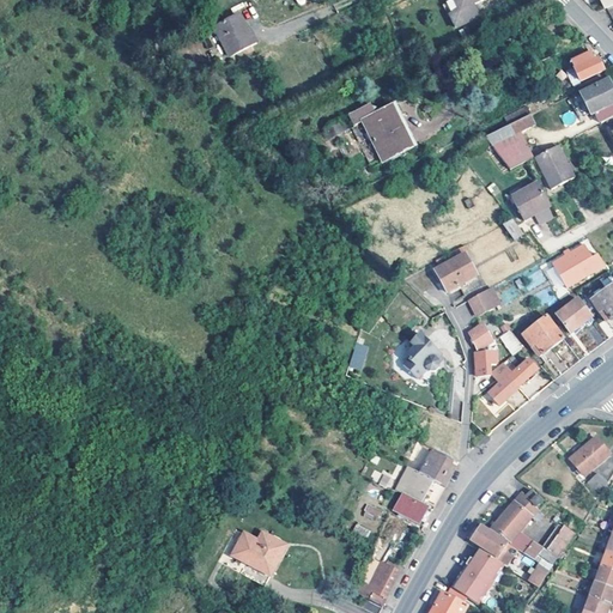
[(460,11),(454,0),(453,0),(443,5),(448,17),(451,14),(460,11)]
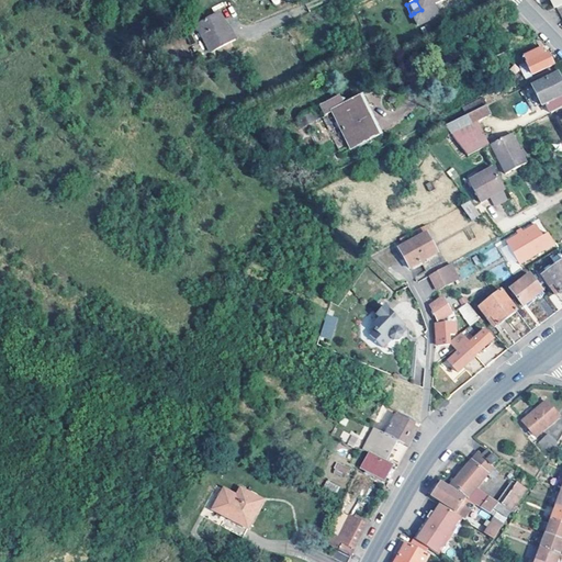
[(414,13),(419,25),(440,15),(435,4),(442,0),(416,0),(422,10),(414,13)]
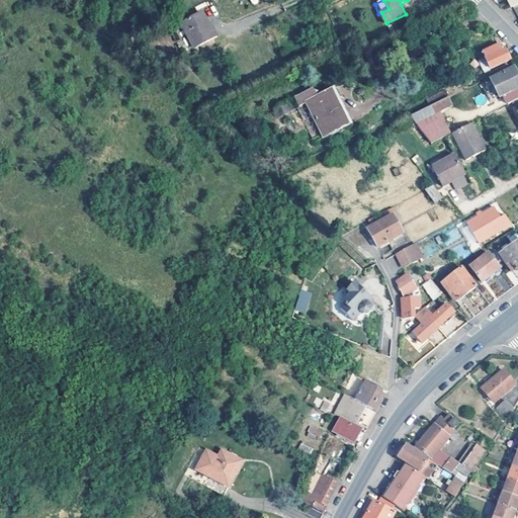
[(209,29),(202,14),(182,23),(194,50),(218,38),(212,28),(209,29)]
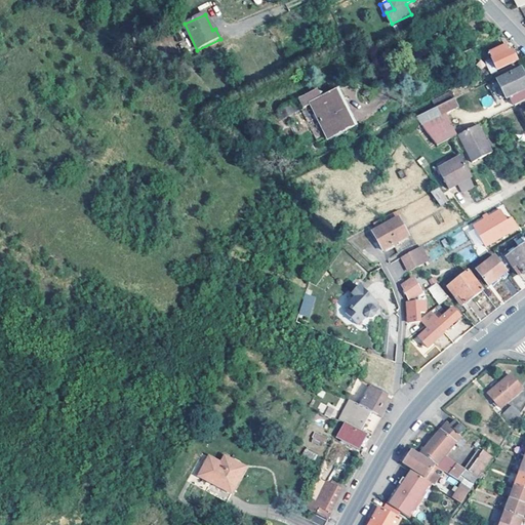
[(489,54),(497,71),(517,61),(512,50),(510,51),(507,45),(489,54)]
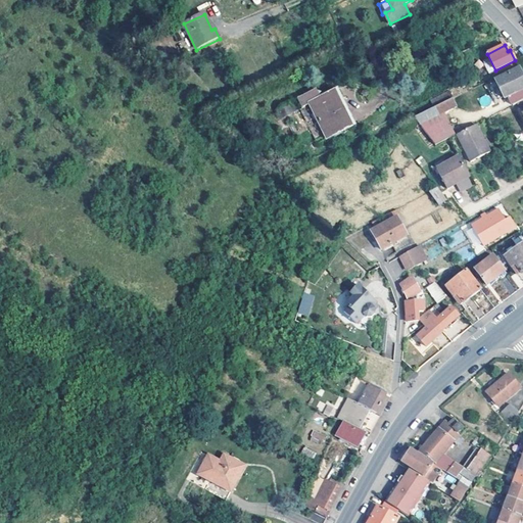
[(516,103),(522,99),(522,78),(519,69),(495,81),(509,107),(516,103)]
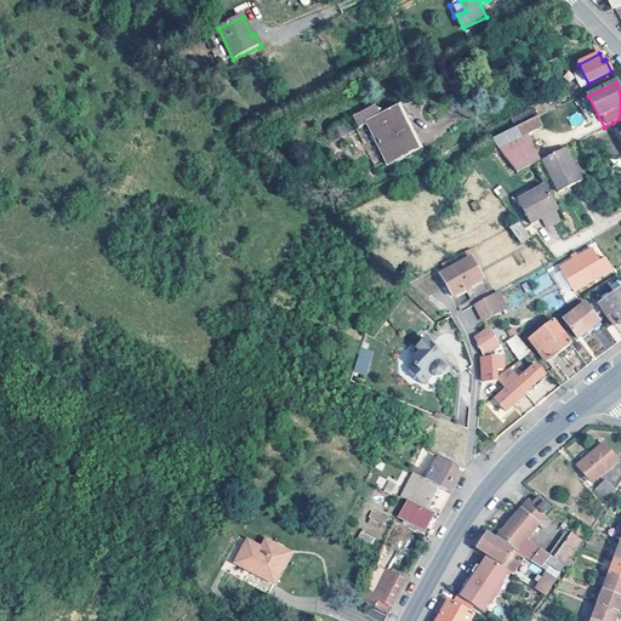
[(354,129),(374,167),(387,161),(388,165),(421,149),(400,107),(381,117),(377,107),(355,117),(359,126),(354,129)]
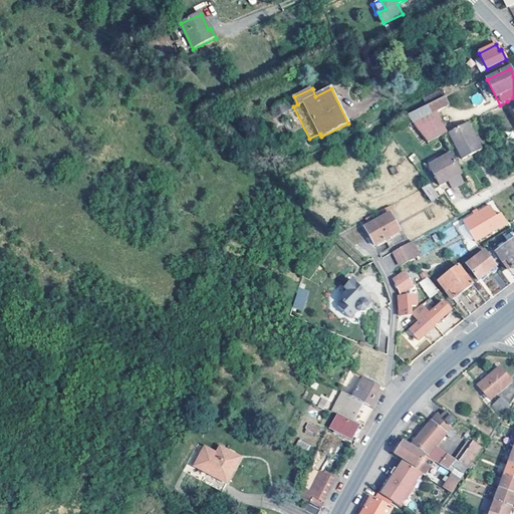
[(480,92),(470,97),(475,105),(484,100),(480,92)]
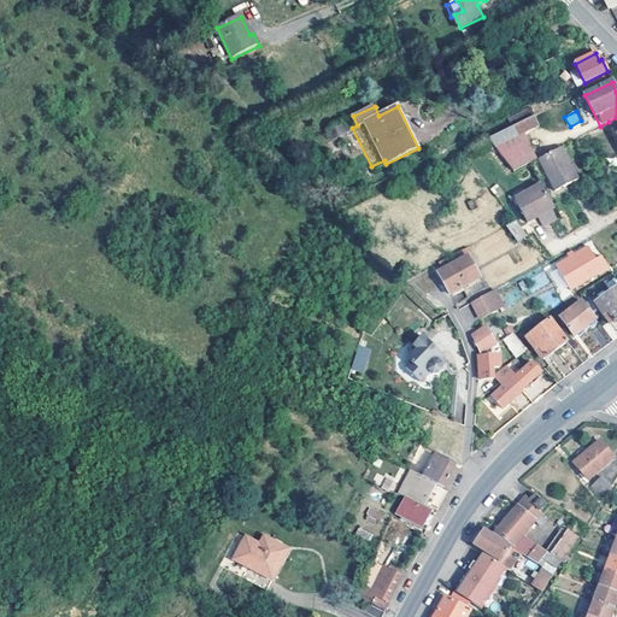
[(539,128),(534,117),(488,139),(497,150),(523,136),(539,128)]
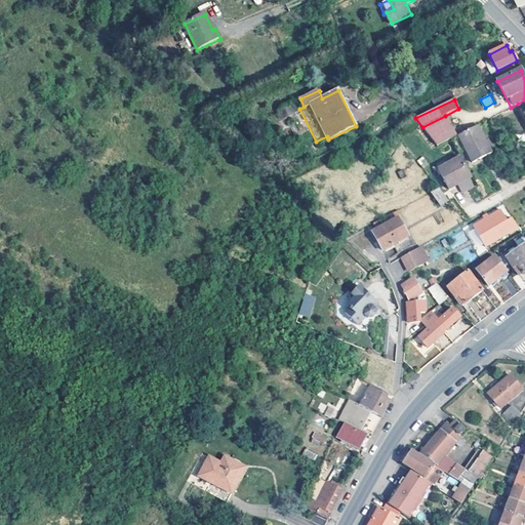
[(280,119),(276,110),(263,117),(267,125),(280,119)]
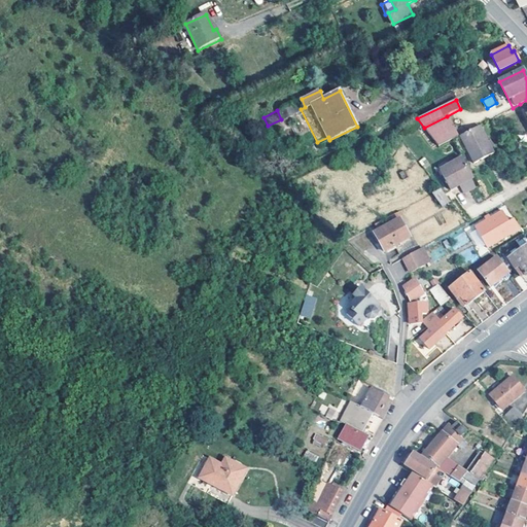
[(457,137),(447,116),(424,128),(438,146),(457,137)]
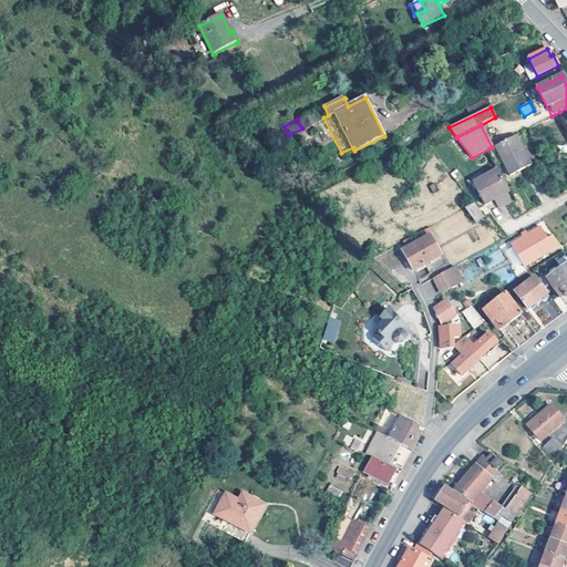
[(535,164),(518,133),(497,144),(513,175),(535,164)]
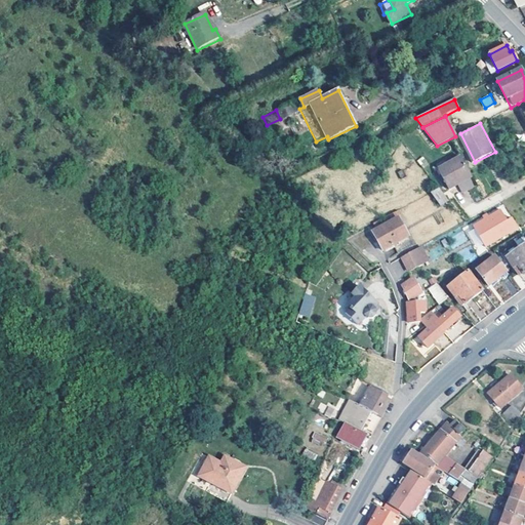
[(470,174),(460,157),(439,168),(449,188),(457,184),(456,180),(470,174)]
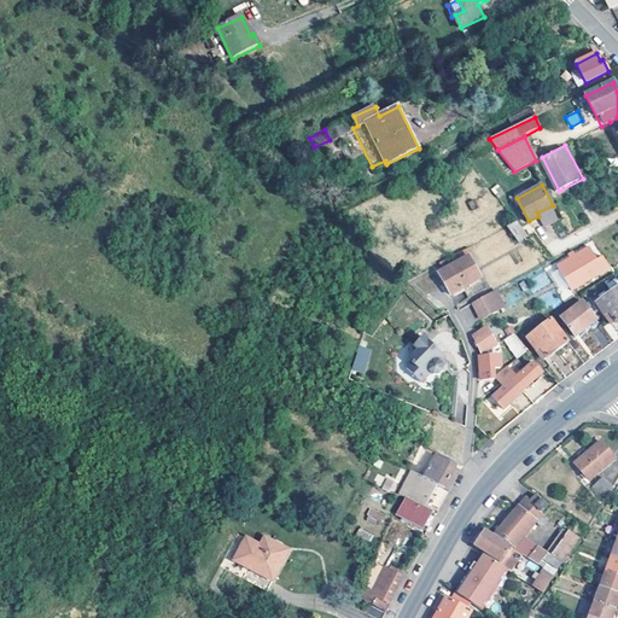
[(555,209),(553,205),(537,213),(538,216),(555,209)]
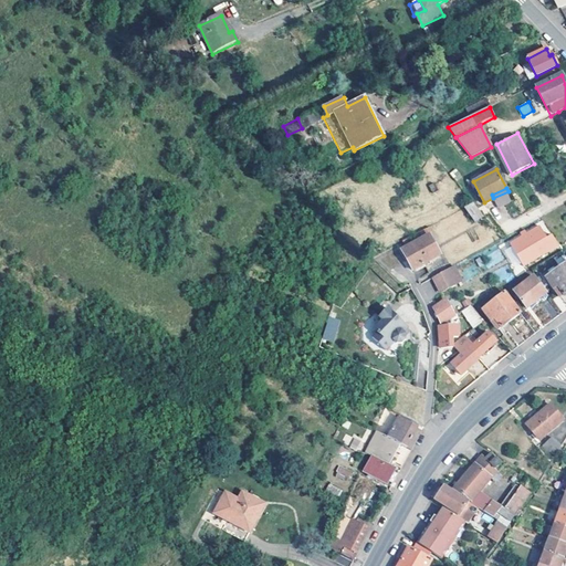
[(479,210),(473,202),(464,207),(469,216),(479,210)]
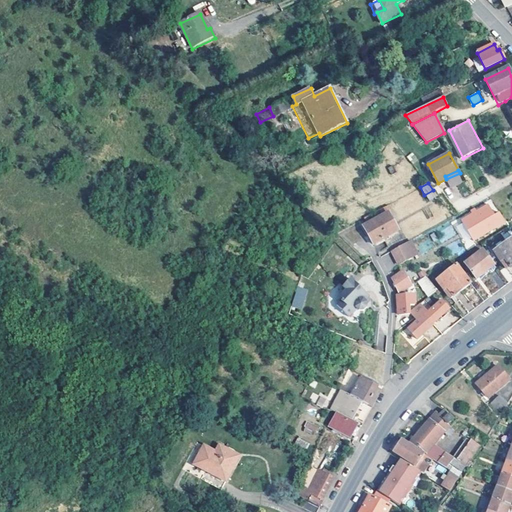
[(501,225),(488,205),(460,222),(474,242),(501,225)]
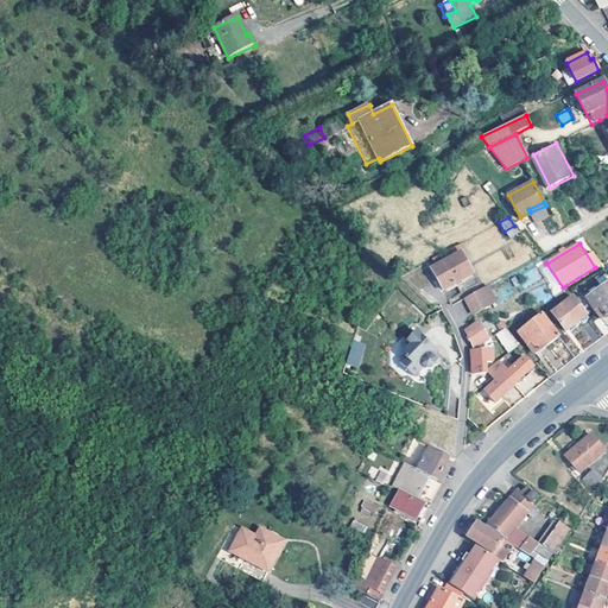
[(461,253),(456,246),(428,261),(431,268),(461,253)]
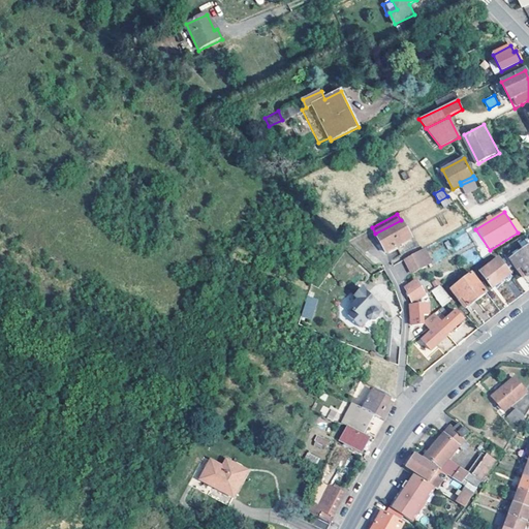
[(415,247),(401,220),(375,234),(386,253),(396,247),(401,245),(405,252),(415,247)]
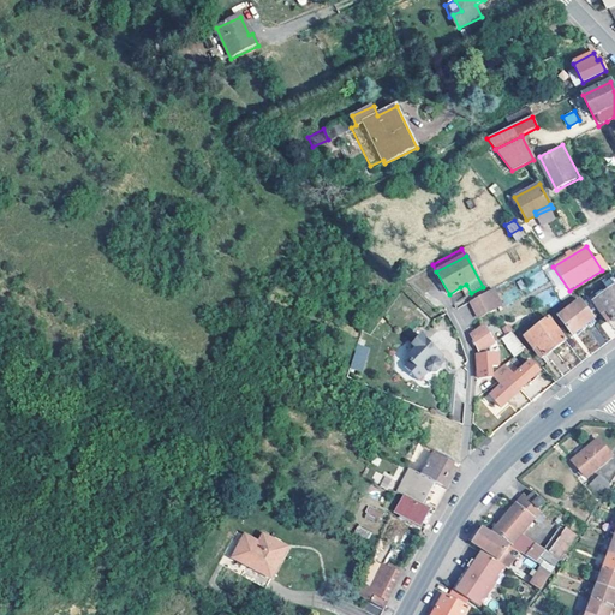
[(541,269),(524,279),(530,291),(548,281),(541,269)]
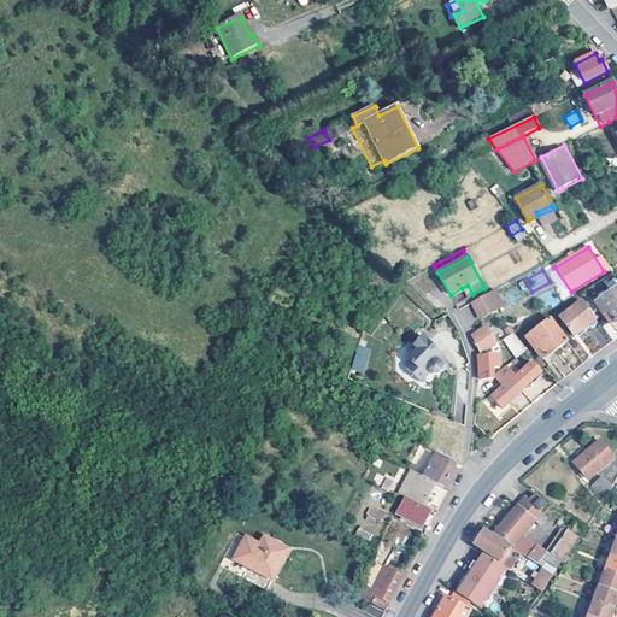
[(472,294),(468,286),(462,288),(468,298),(472,294)]
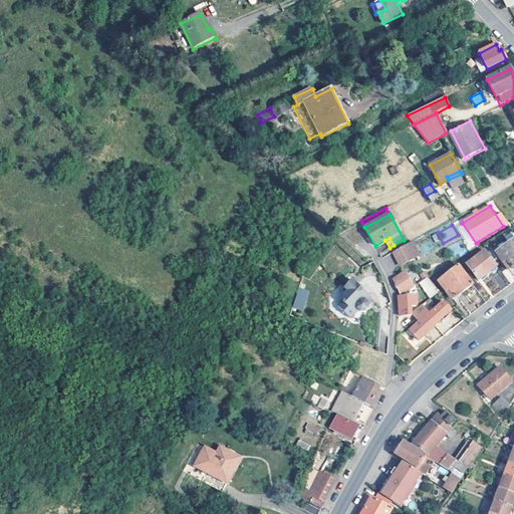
[(513,267),(513,239),(496,252),(503,261),(506,259),(512,269),(513,267)]
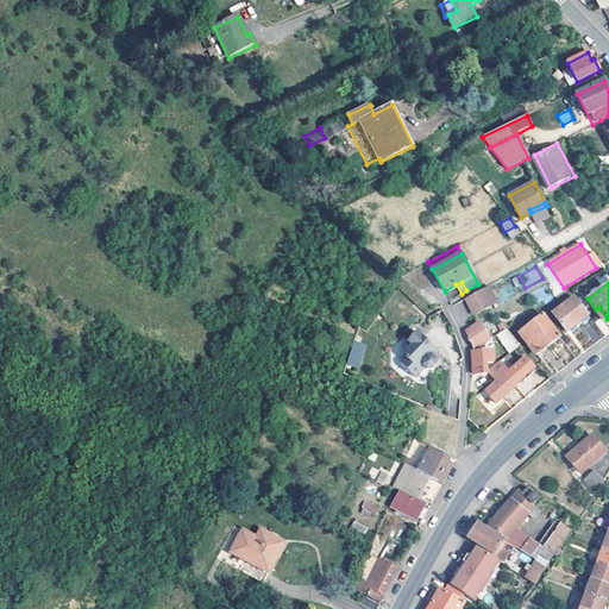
[(491,303),(483,288),(462,300),(469,315),(491,303)]
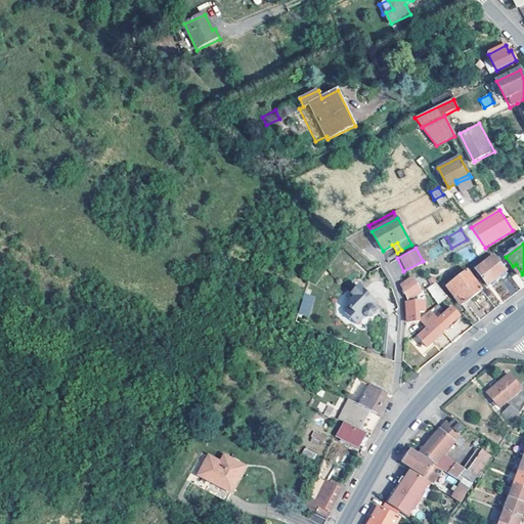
[(507,271),(494,256),(476,269),(487,286),(507,271)]
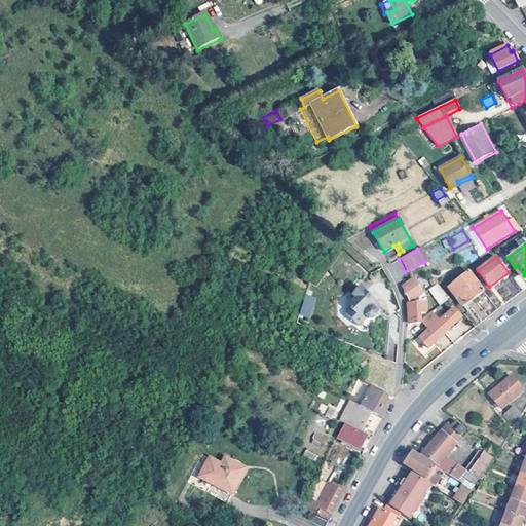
[(524,275),(518,265),(515,267),(521,277),(524,275)]
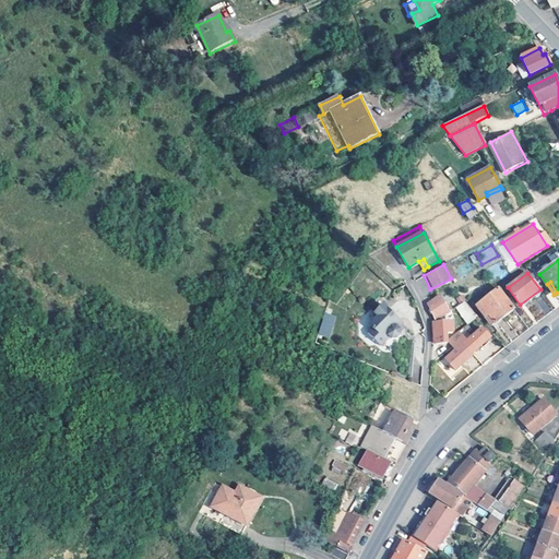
[(514,309),(499,289),(477,306),(485,316),(488,312),(496,323),(514,309)]
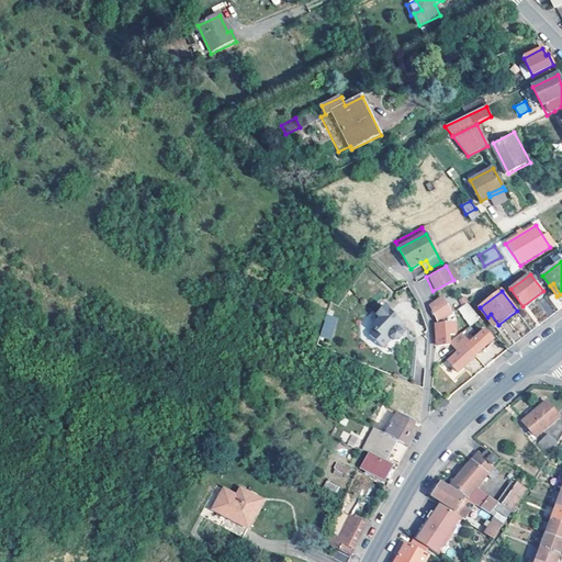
[(451,313),(442,298),(430,306),(438,321),(451,313)]
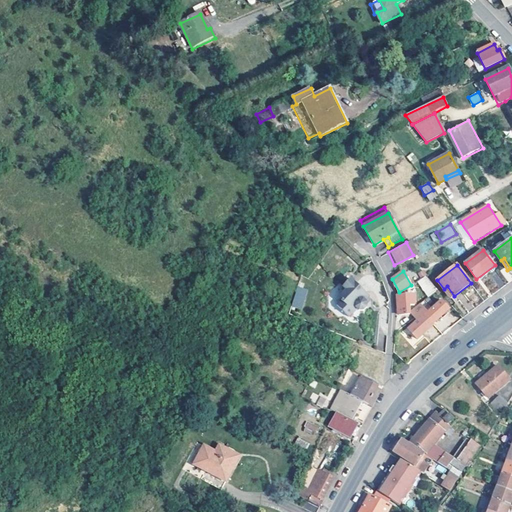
[(370,299),(351,279),(341,287),(345,292),(339,298),(342,300),(341,305),(336,310),(350,324),(359,315),(361,317),(366,317),(370,314),(367,311),(370,308),(366,304),(370,299)]
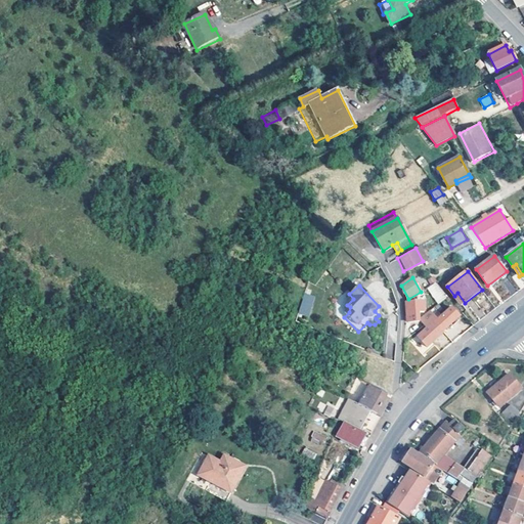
[(310,316),(314,296),(303,293),(299,314),(310,316)]
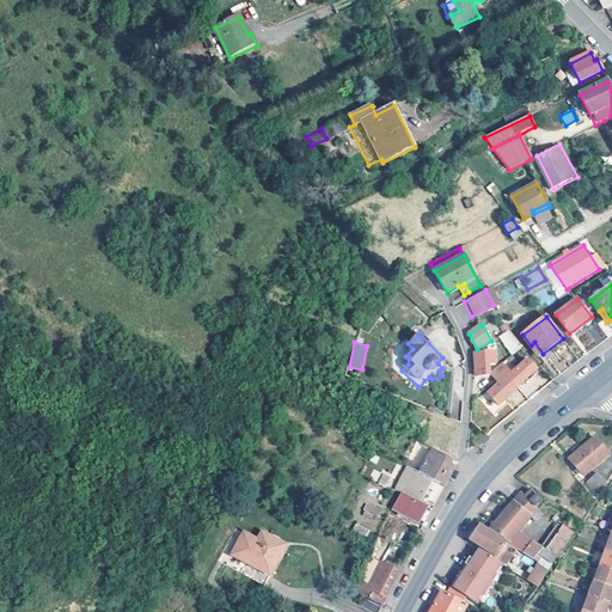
[(543,354),(534,342),(531,346),(539,356),(543,354)]
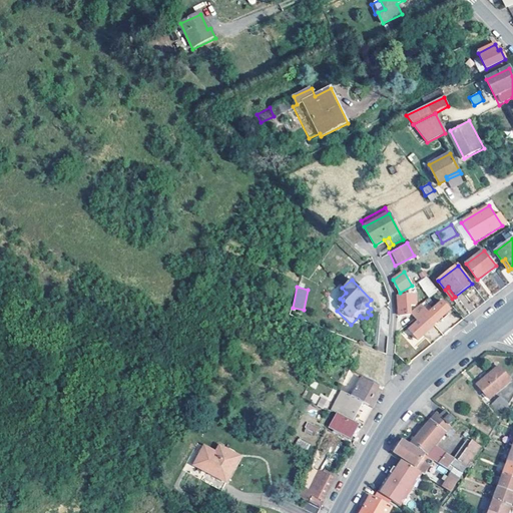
[(415,305),(415,295),(398,297),(400,316),(411,315),(410,305),(415,305)]
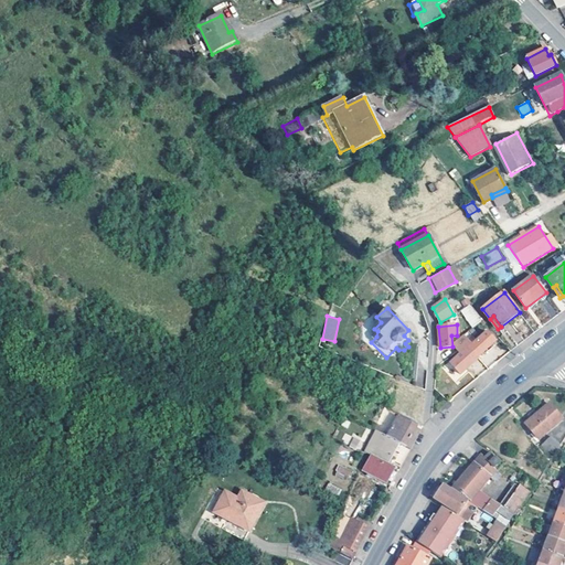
[(496,341),(484,329),(480,333),(482,337),(471,347),(469,344),(467,345),(460,339),(452,344),(458,351),(460,355),(450,364),(460,375),(478,359),(496,341)]
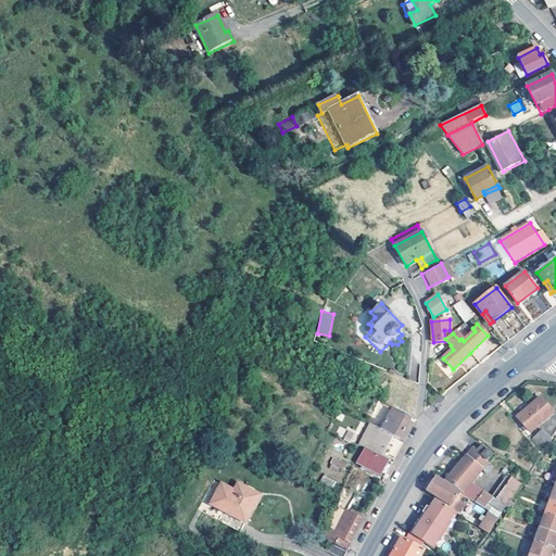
[(342,327),(332,325),(329,339),(339,341),(342,327)]
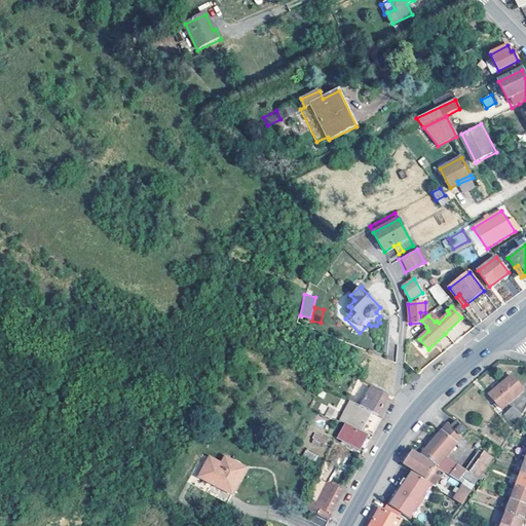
[(523,390),(511,376),(489,393),(501,409),(523,390)]
